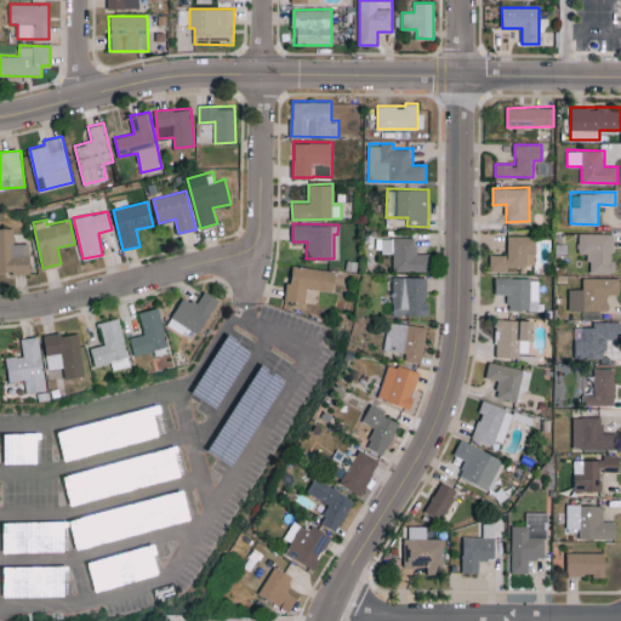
[(0,227),(0,272),(30,272),(29,243),(15,243),(13,227),(0,227)]
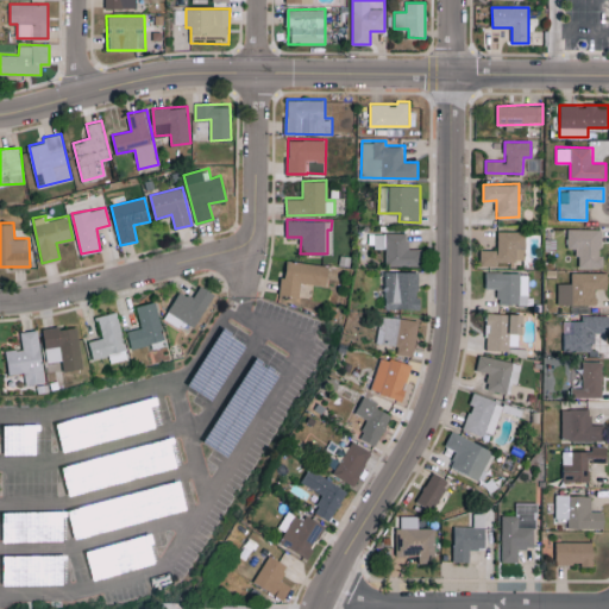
[(567,248),(578,248),(577,267),(601,267),(602,228),(567,227),(567,248)]
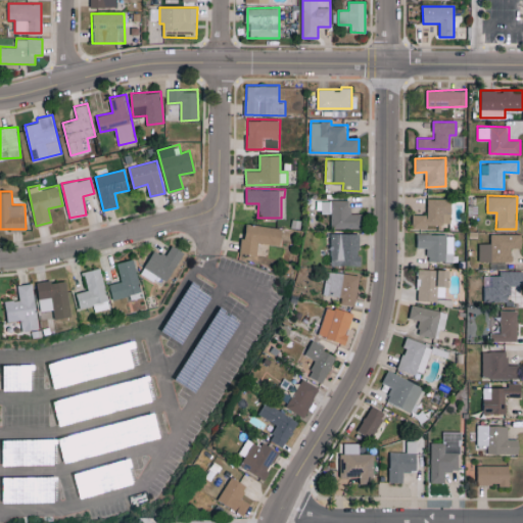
[(427,215),(413,214),(412,226),(450,226),(450,198),(428,198),(427,215)]
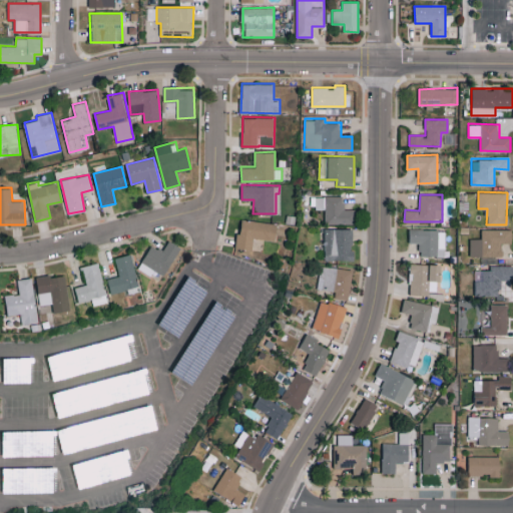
[(343,196),(316,195),(316,209),(325,209),(325,223),(354,223),(354,209),(343,208),(343,196)]
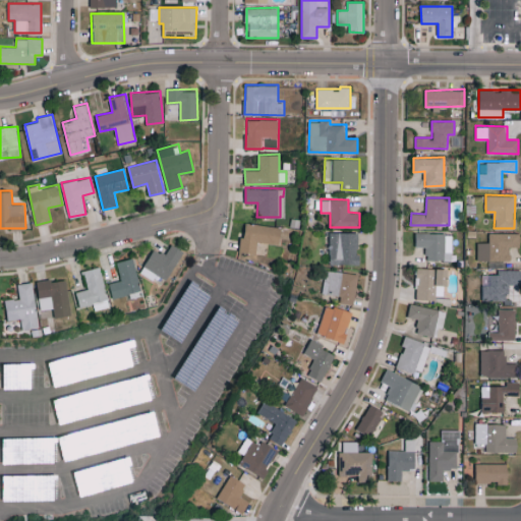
[(241,251),(256,252),(256,242),(280,243),(281,226),(243,223),(241,251)]
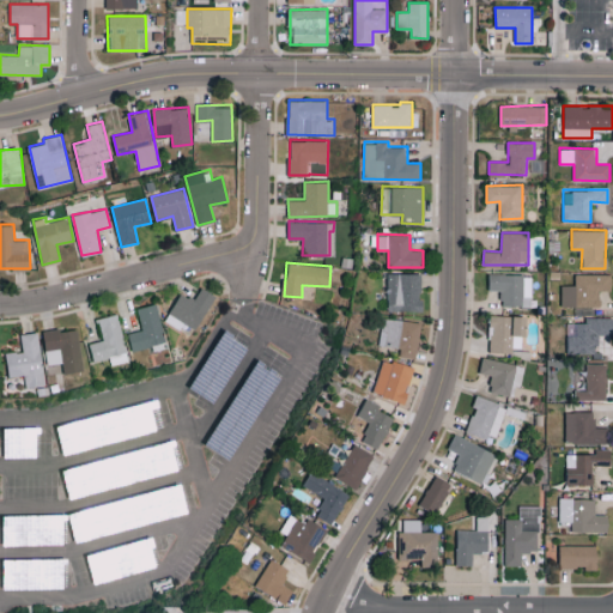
[(422,310),(422,273),(387,273),(388,310),(422,310)]
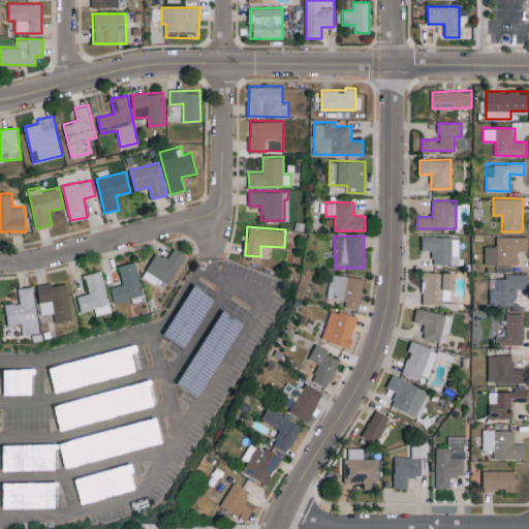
[(459,265),(459,237),(423,236),(422,250),(433,250),(433,263),(459,265)]
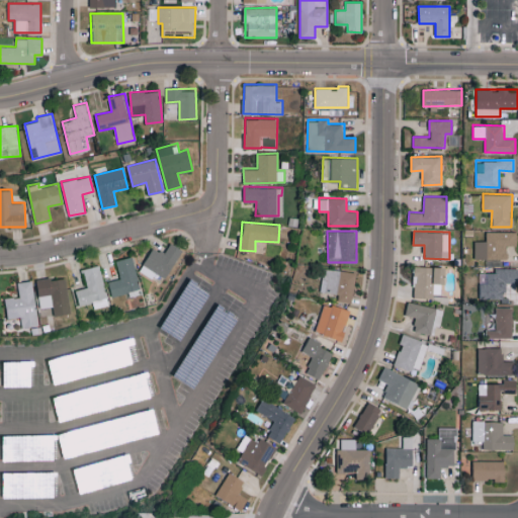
[(475,258),(507,259),(507,245),(516,245),(516,232),(487,231),(486,241),(475,241),(475,258)]
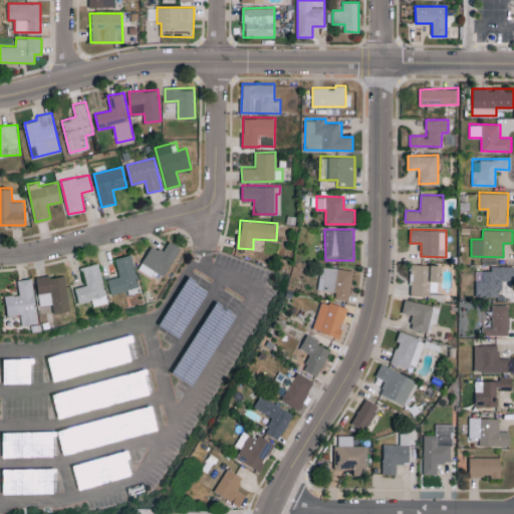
[(181,247),(170,241),(163,251),(153,245),(138,268),(154,278),(158,272),(164,276),(181,247)]
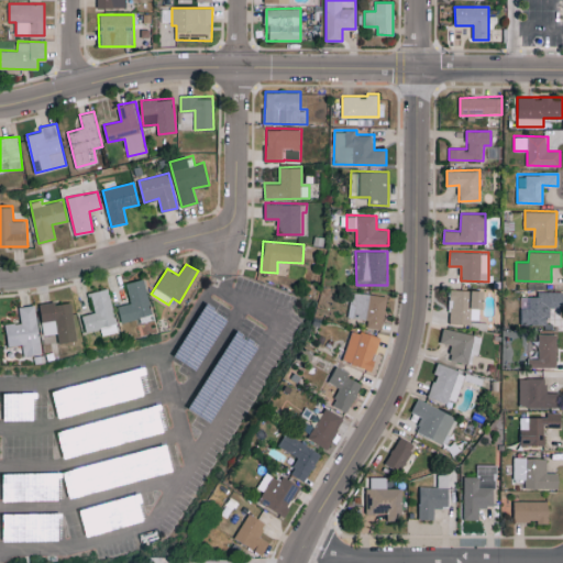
[(125,283),(131,302),(118,306),(121,321),(153,313),(144,278),(125,283)]
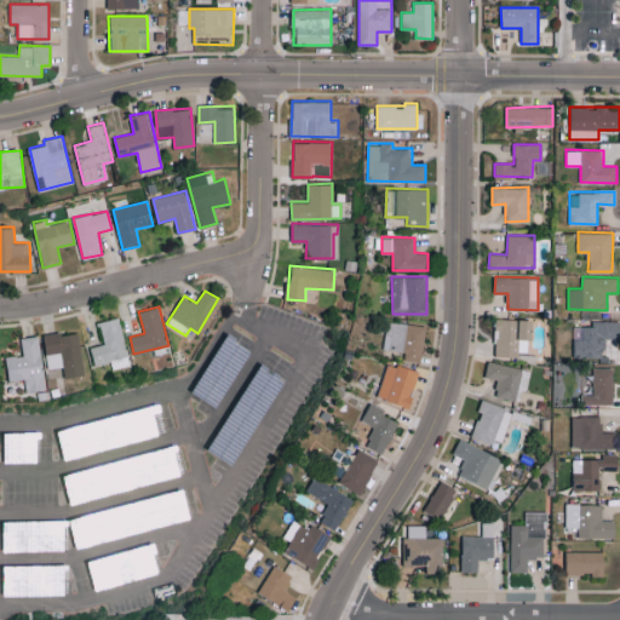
[(95,366),(110,362),(113,369),(131,365),(119,316),(98,322),(104,343),(90,346),(95,366)]
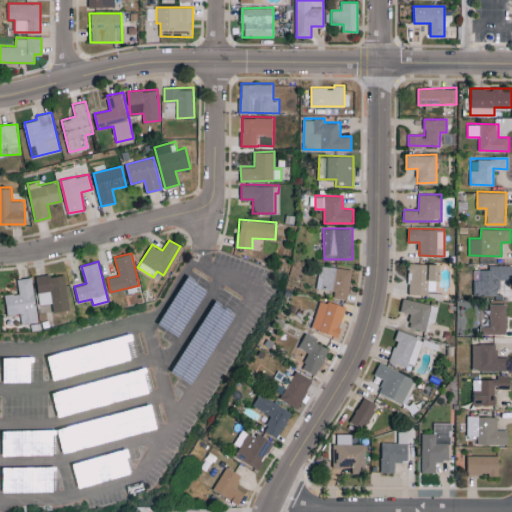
[(438,293),(438,264),(409,263),(408,293),(438,293)]
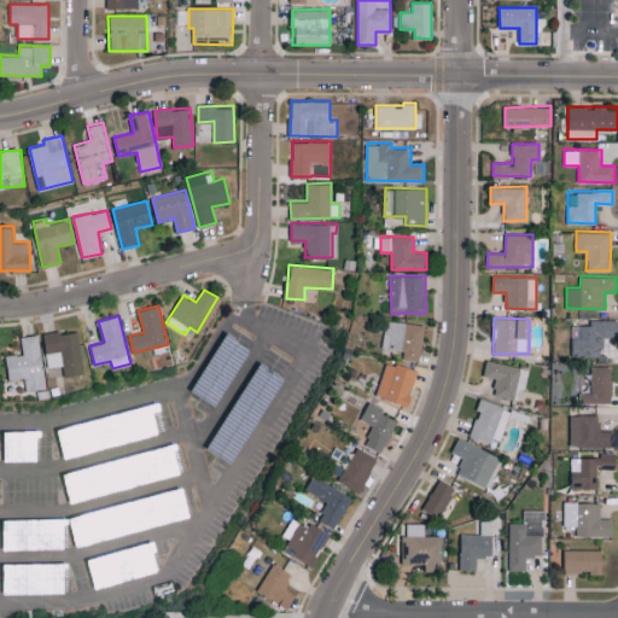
[(572,325),(572,355),(602,355),(602,337),(617,337),(617,319),(589,320),(589,325),(572,325)]
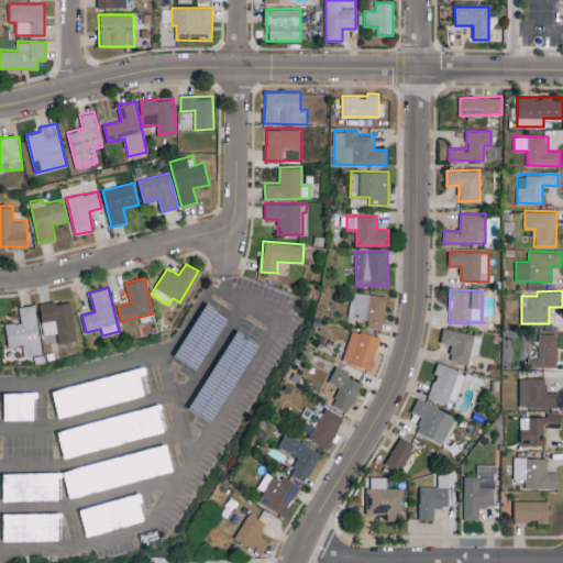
[(367,319),(366,327),(383,329),(386,296),(352,291),(349,318),(367,319)]
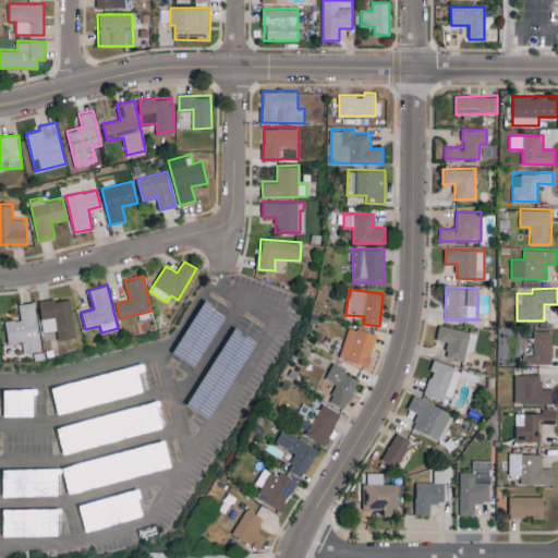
[(71,298),(39,301),(43,331),(57,330),(58,339),(75,338),(71,298)]
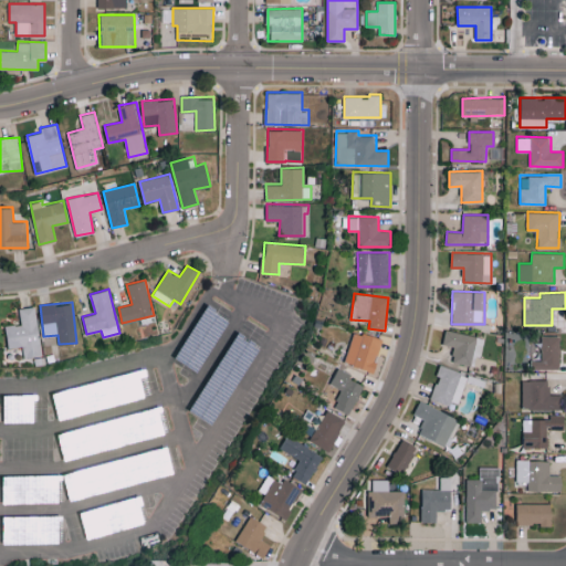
[(6,325),(8,347),(22,346),(23,357),(42,355),(35,305),(19,307),(21,323),(6,325)]
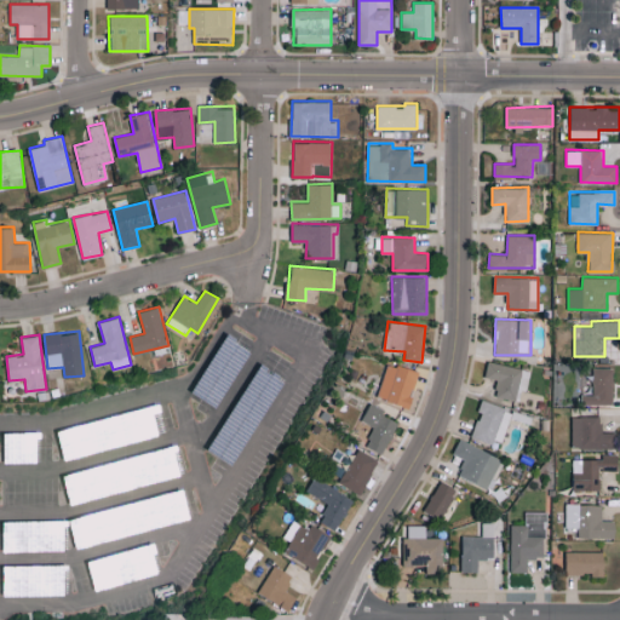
[(527,391),(530,371),(488,361),(484,377),(499,379),(495,395),(516,400),(518,389),(527,391)]
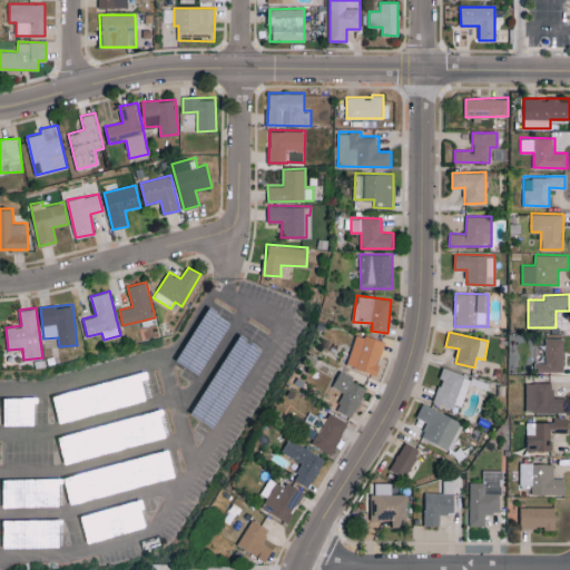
[(384,340),(355,333),(347,366),(377,373),(384,340)]
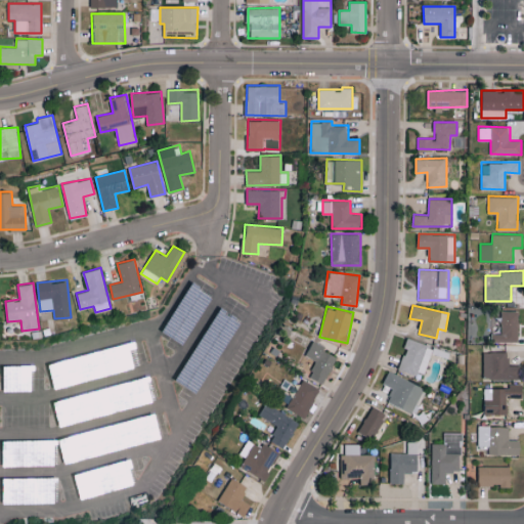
[(491,342),(519,341),(518,310),(500,310),(500,333),(490,333),(491,342)]
